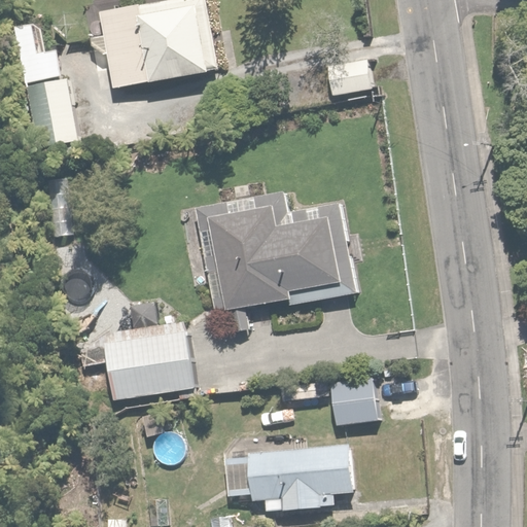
[(211,0),(134,0),(99,6),(103,32),(90,35),(94,58),(108,56),(113,84),(223,66),(211,0)]
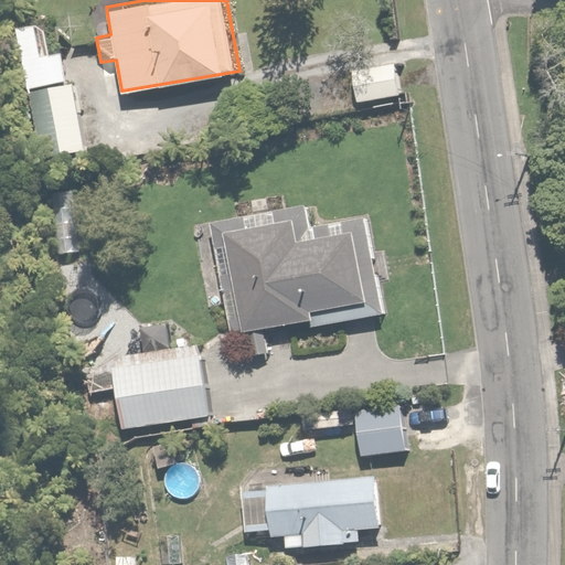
[(397,61),(351,63),(353,99),(398,97),(397,61)]
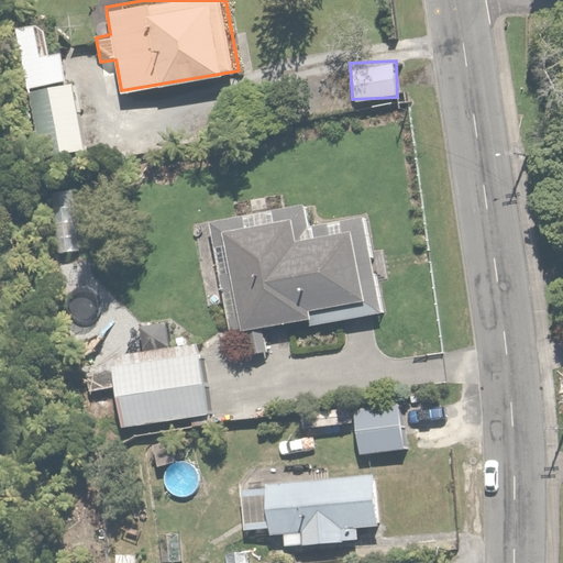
[(87,150),(75,83),(28,90),(40,158),(87,150)]
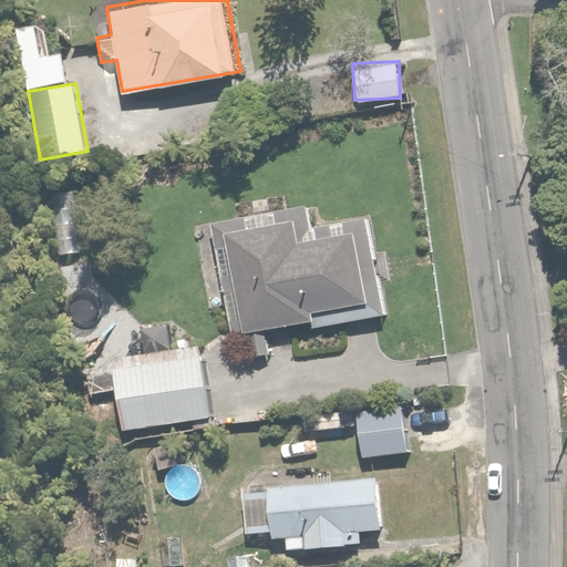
[(82,198),(44,199),(45,258),(84,257),(82,198)]
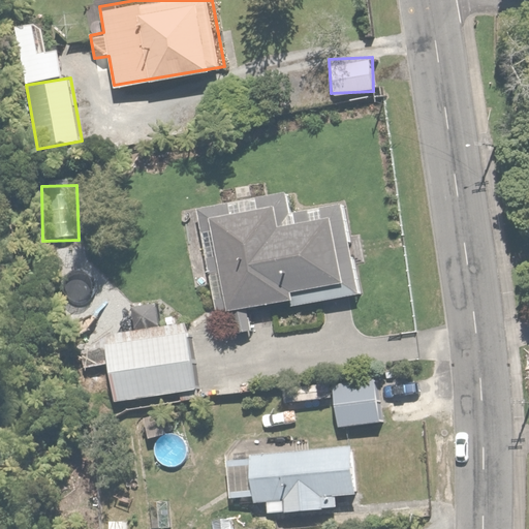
[(334,278),(355,276),(347,210),(324,212),(323,201),(292,206),(289,188),(226,196),(227,204),(198,208),(212,307),(288,298),(289,305),(337,299),(334,278)]
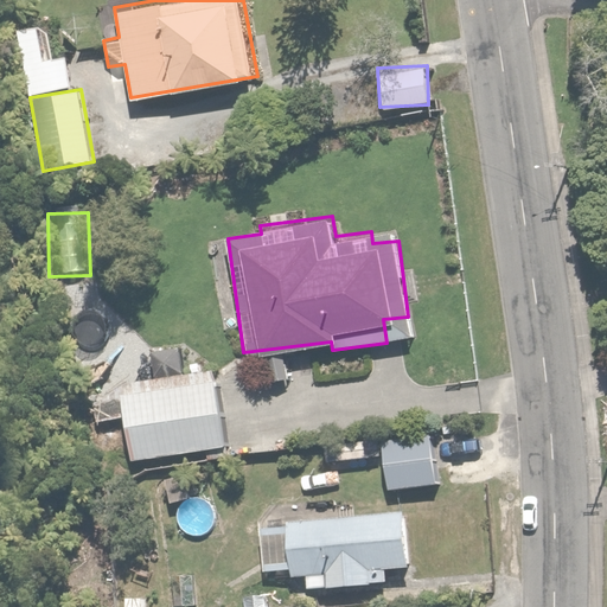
[(211,369),(119,387),(131,460),(206,447),(208,457),(218,457),(218,445),(225,443),(211,369)]
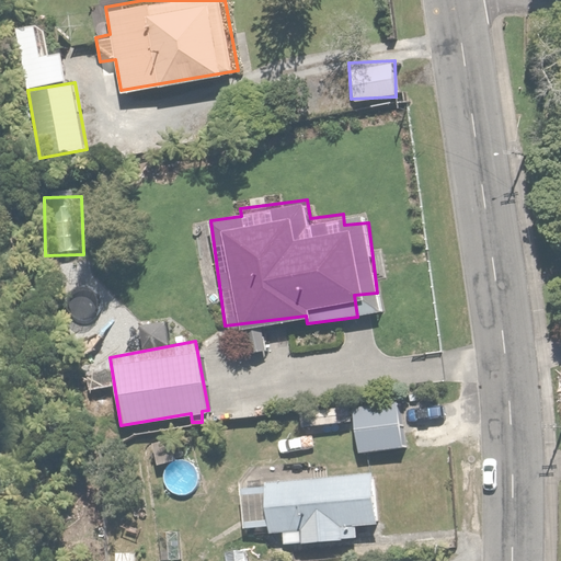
[(401,400),(354,402),(356,450),(404,448),(401,400)]
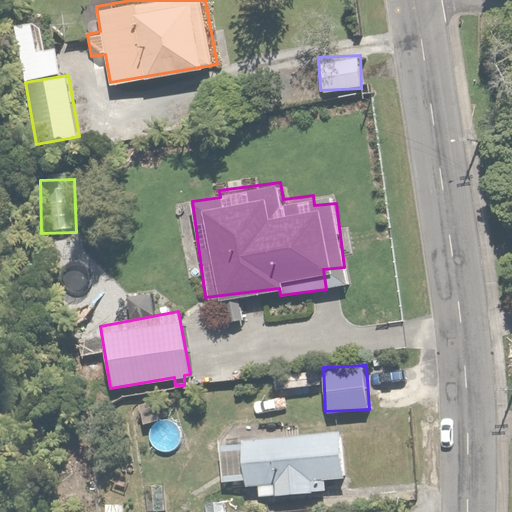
[(271,367),(272,388),(292,388),(292,393),(305,392),(304,387),(320,386),(320,367),(271,367)]
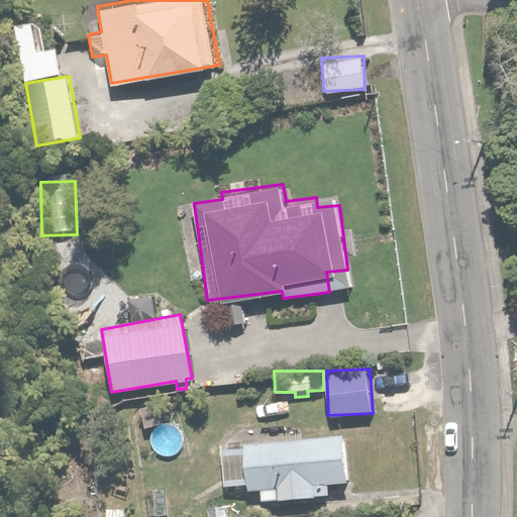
[(246,427),(230,427),(230,444),(221,445),(222,484),(247,484),(247,491),(260,491),(260,497),(327,495),(327,482),(346,481),(345,432),(306,433),(305,430),(289,430),(289,434),(246,435),(246,427)]
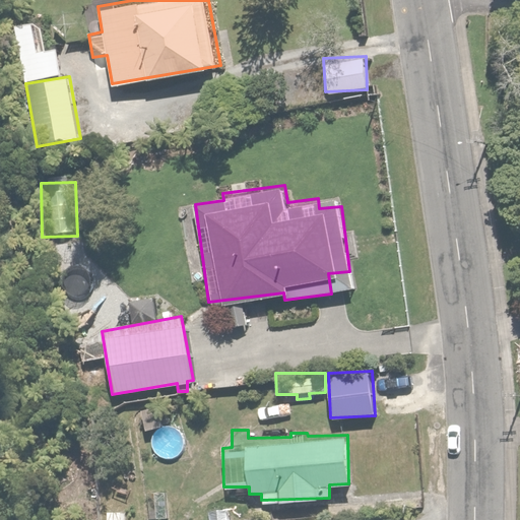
[(168,517),(168,490),(147,490),(146,516),(168,517)]
